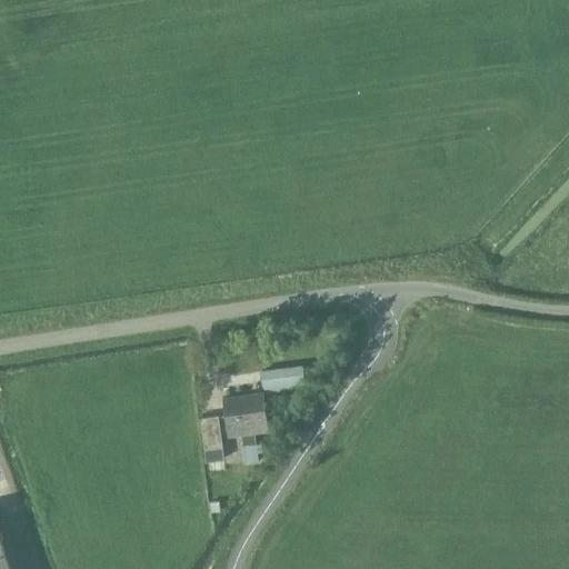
[(265,373),(265,379),(266,393),(307,389),(305,368),(265,373)]
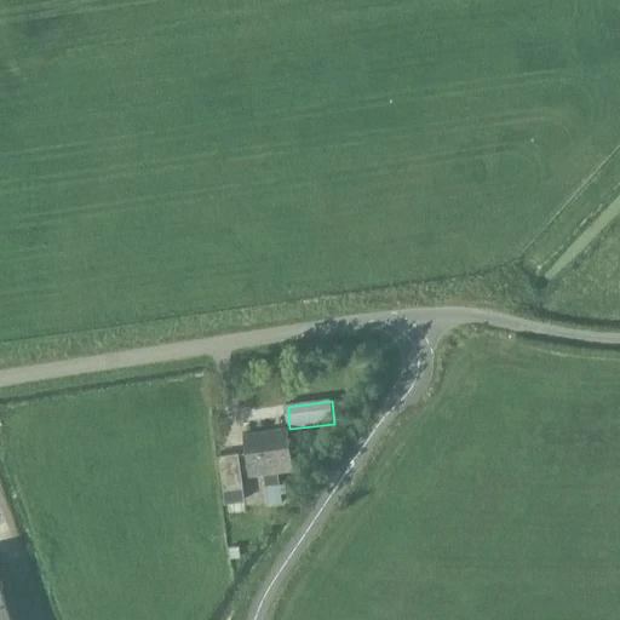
[(251,476),(267,475),(270,506),(285,501),(288,491),(288,482),(287,471),(292,471),(287,428),(247,434),(251,476)]
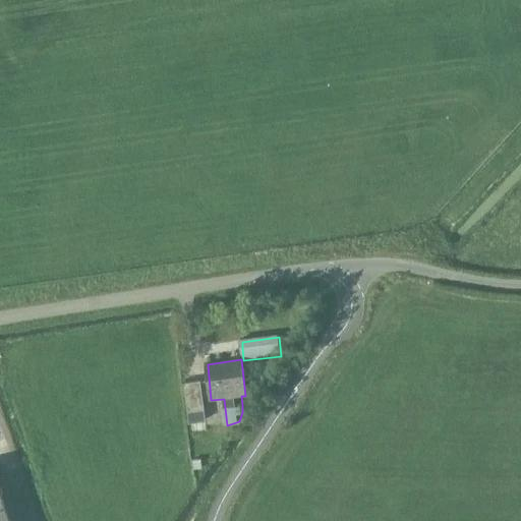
[(185,384),(191,423),(206,420),(200,382),(185,384)]
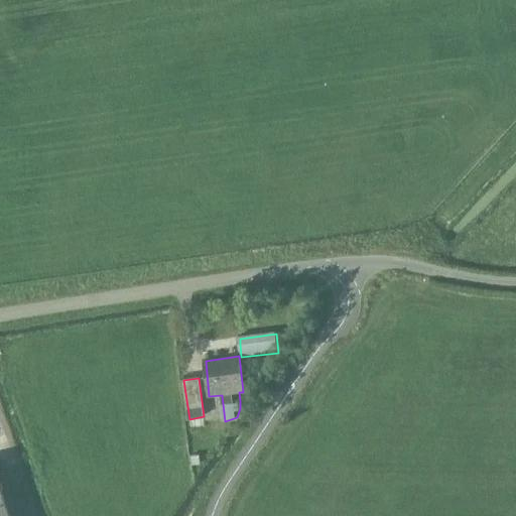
[(199,457),(191,457),(191,465),(200,465),(199,457)]
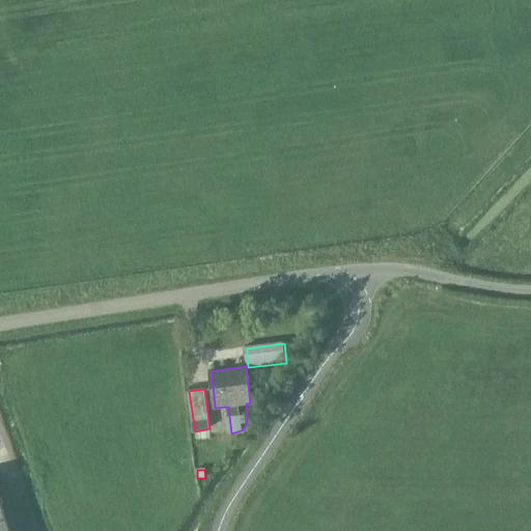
[(0,530),(10,530),(0,499),(0,530)]
